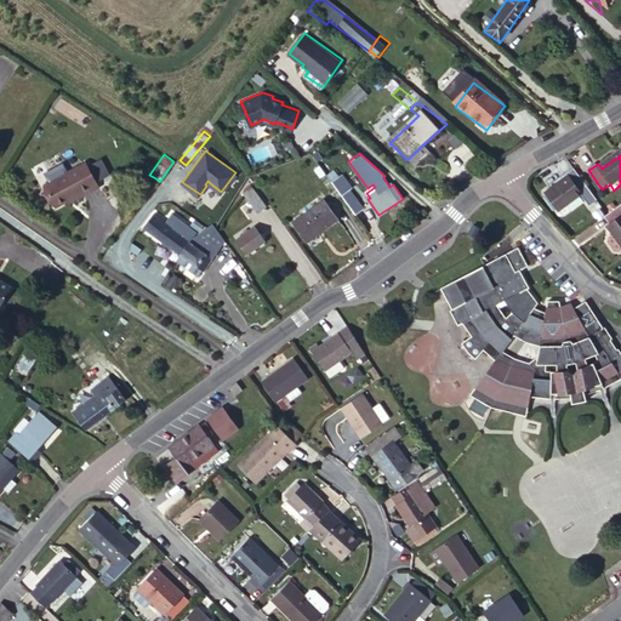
[(325,175),(331,182),(332,182),(340,176),(334,169),(325,175)]
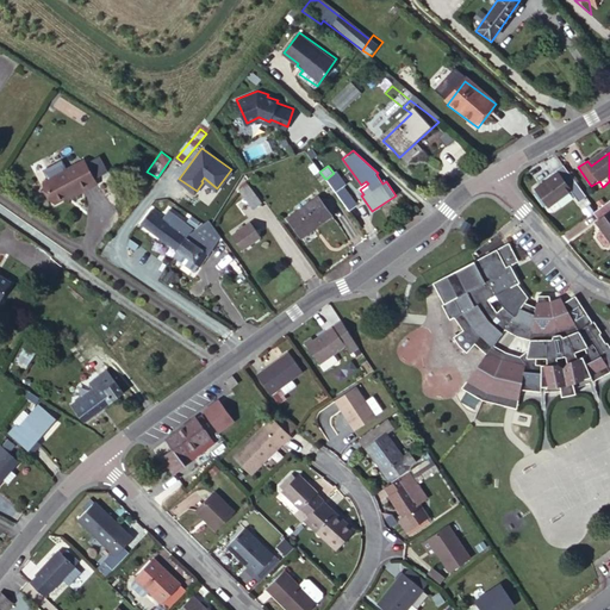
[(586,199),(562,169),(555,175),(558,178),(536,194),(549,211),(571,194),(579,205),(586,199)]
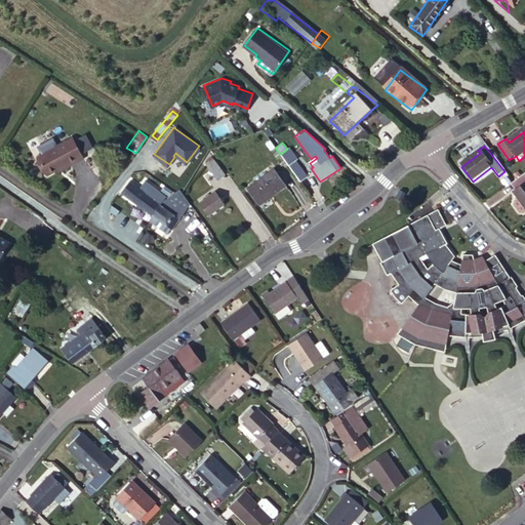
[(77,147),(39,164),(47,182),(71,171),(73,175),(86,168),(77,147)]
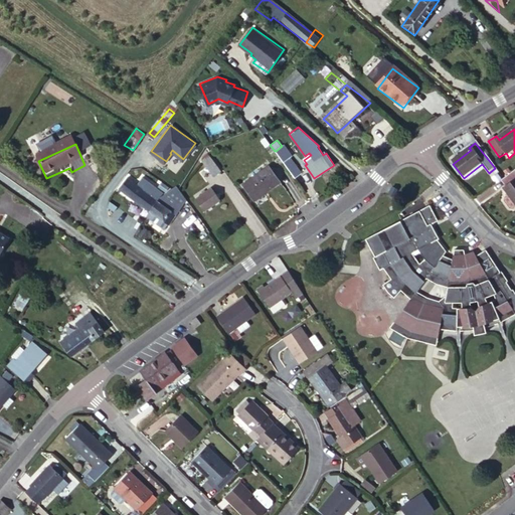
[(282,146),(276,151),(295,177),(301,173),(286,152),(288,150),(284,145),(282,146)]
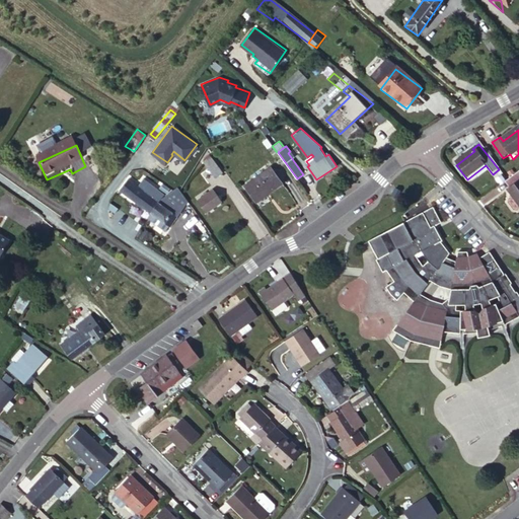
[(211,155),(204,160),(215,176),(222,171),(211,155)]
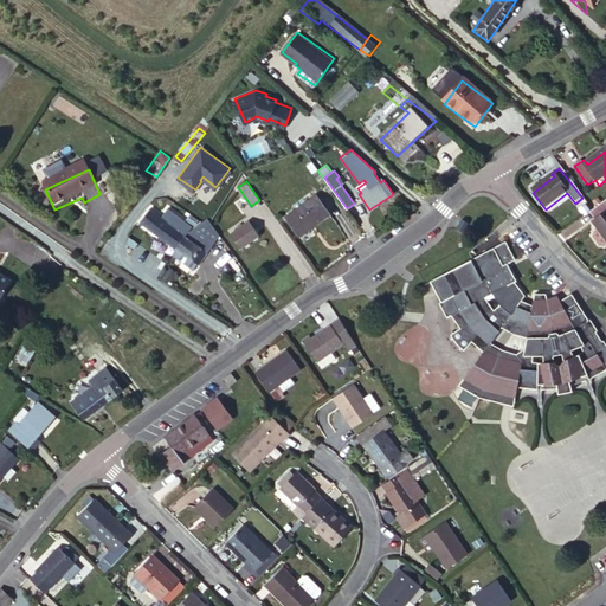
[(316,193),(288,214),(300,231),(315,220),(318,224),(331,214),(316,193)]
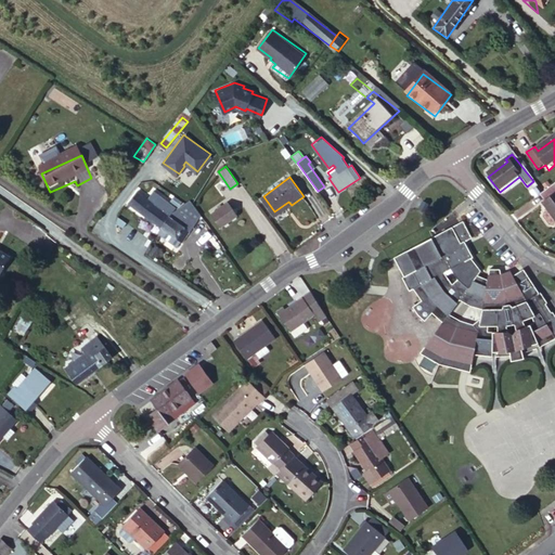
[(554,182),(539,193),(543,201),(541,203),(545,209),(542,213),(541,216),(546,224),(551,226),(554,223),(554,222),(554,182)]
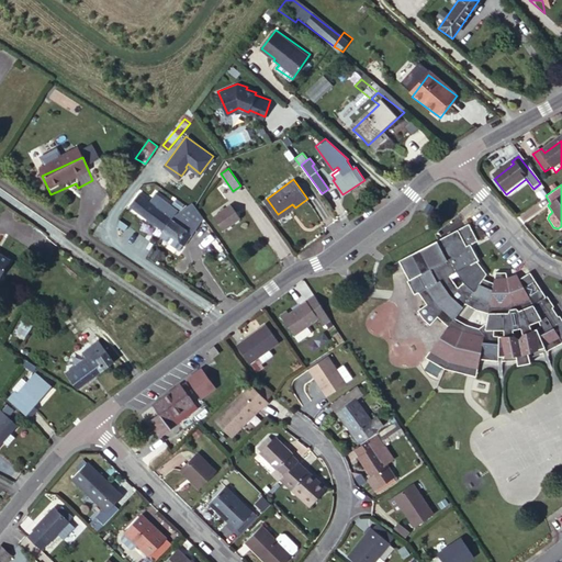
[(126,206),(164,232),(172,218),(169,216),(173,209),(152,193),(146,202),(134,194),(126,206)]
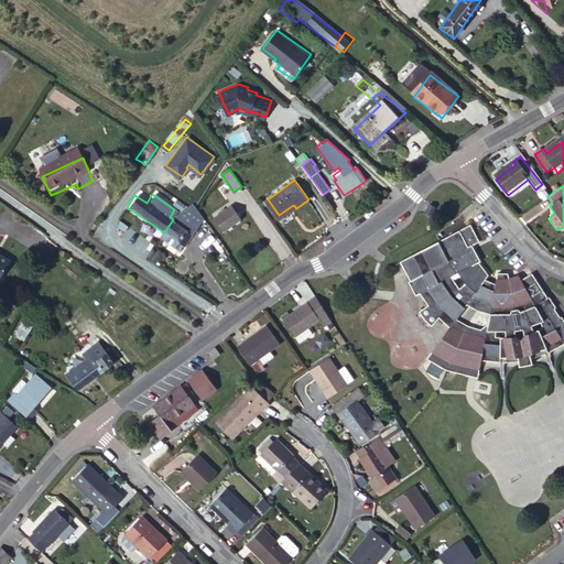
[(231,203),(214,216),(221,229),(240,217),(231,203)]
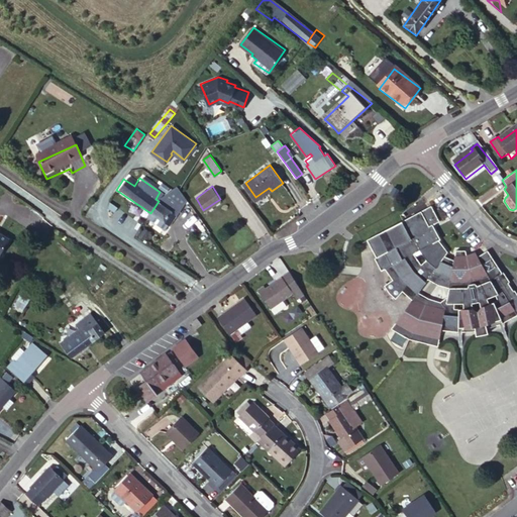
[(159,201),(150,213),(147,219),(166,230),(169,225),(170,225),(186,197),(177,187),(161,197),(159,201)]
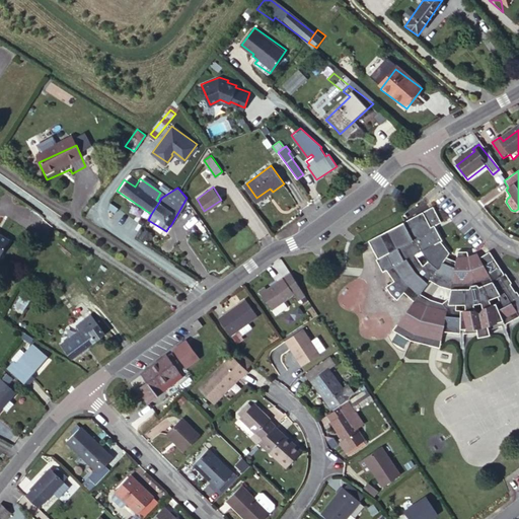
[(420,301),(431,288),(438,292),(451,297),(448,312),(443,339),(452,341),(460,342),(460,338),(463,338),(464,342),(478,339),(478,345),(491,342),(491,339),(508,331),(518,323),(518,301),(511,290),(513,289),(507,281),(505,281),(490,257),(482,265),(476,258),(470,264),(468,260),(458,257),(456,267),(447,265),(448,258),(441,248),(443,247),(435,232),(431,234),(422,219),(368,248),(378,265),(376,268),(383,280),(386,278),(394,287),(387,295),(391,302),(397,307),(404,300),(414,309),(420,301)]
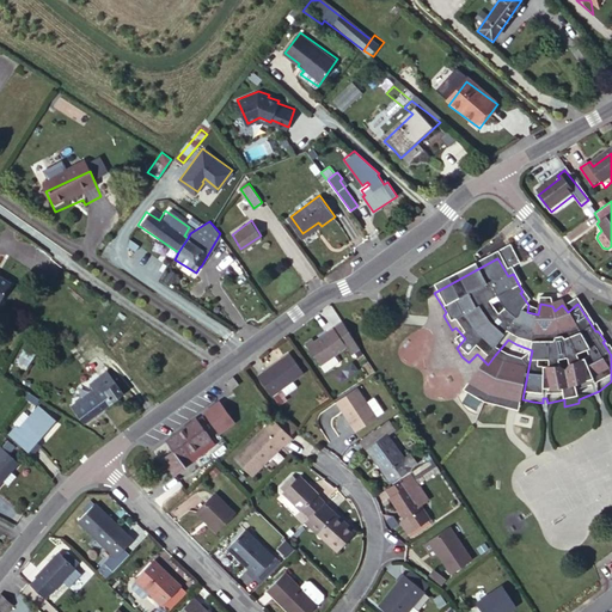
[(361,353),(343,325),(307,349),(320,368),(348,352),(353,359),(361,353)]
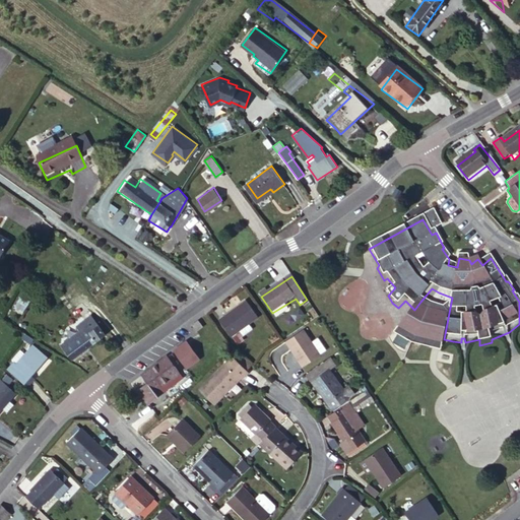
[(259,318),(247,302),(220,320),(233,337),(240,331),(244,336),(253,330),(250,324),(259,318)]
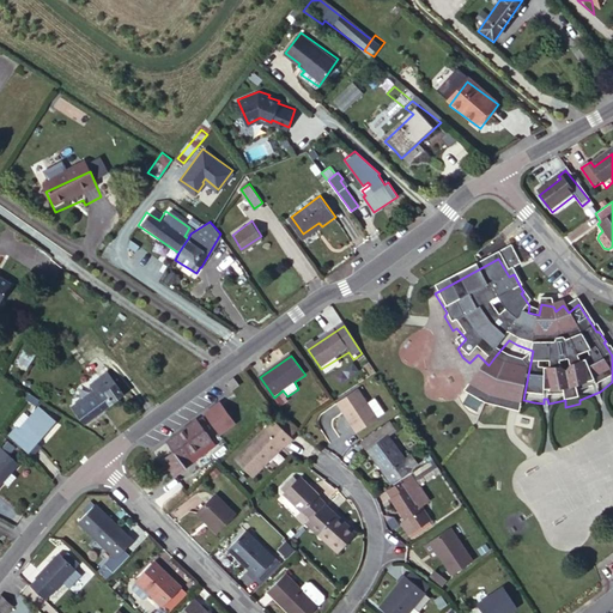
[(521,419),(523,400),(529,369),(511,364),(496,356),(489,365),(465,399),(486,411),(504,417),(521,419)]
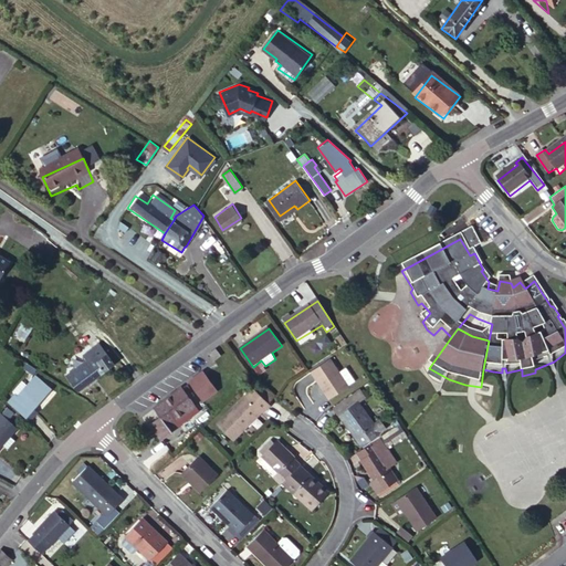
[(71,391),(108,366),(94,344),(77,356),(81,360),(61,374),(64,379),(63,380),(71,391)]
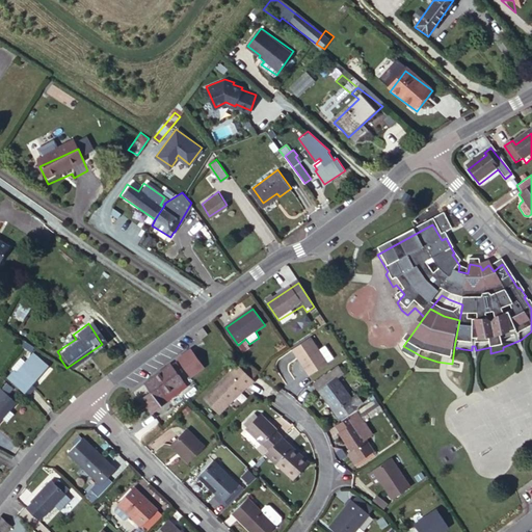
[(203,326),(196,331),(201,338),(207,333),(203,326)]
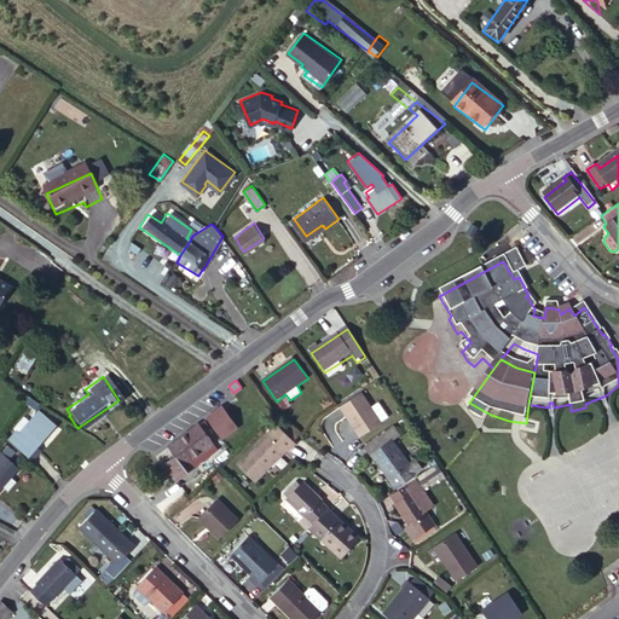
[(365,397),(343,410),(364,440),(385,427),(365,397)]
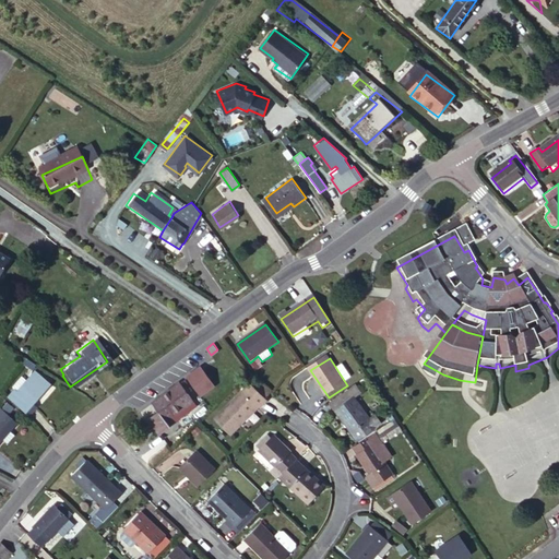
[(201,366),(187,377),(201,395),(215,384),(201,366)]
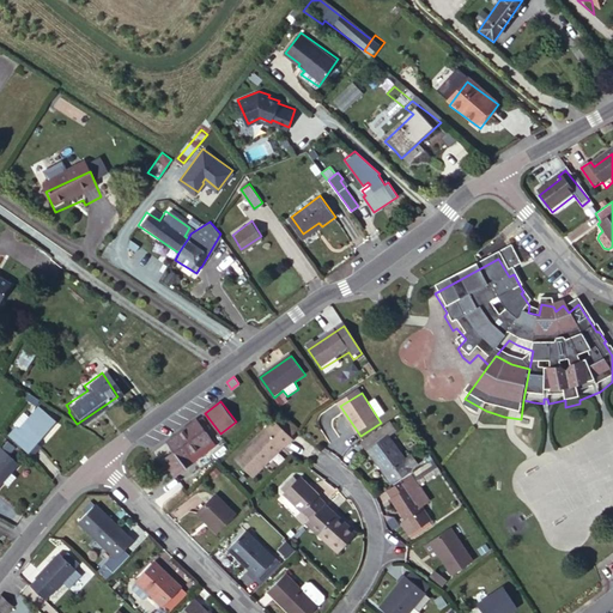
[(56,423),(42,410),(38,407),(29,418),(24,414),(13,425),(18,429),(10,437),(31,457),(41,449),(36,444),(56,423)]
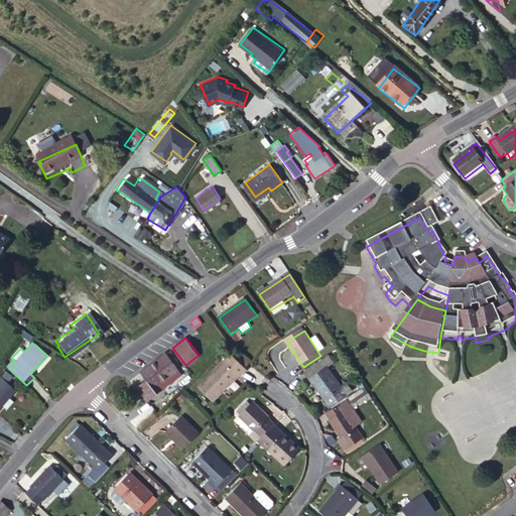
[(148,402),(158,394),(154,389),(179,370),(165,352),(140,371),(146,378),(136,387),(148,402)]
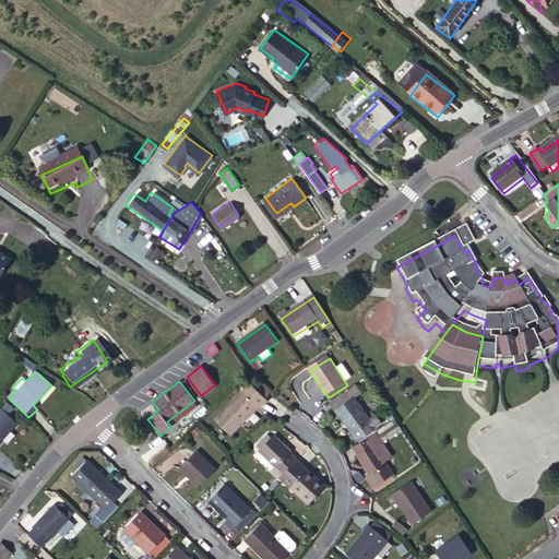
[(250,385),(245,391),(261,408),(266,404),(250,385)]
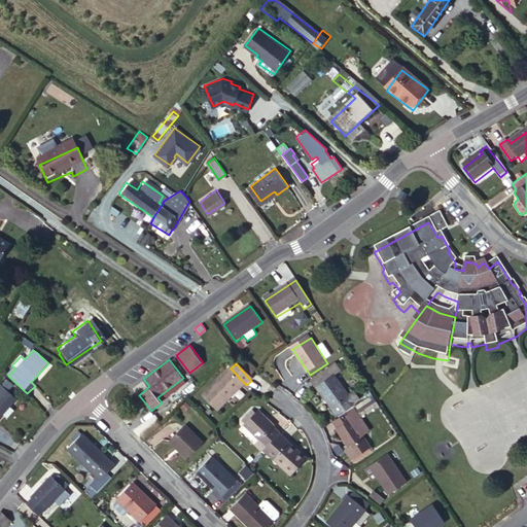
[(246,385),(231,369),(202,395),(218,412),(246,385)]
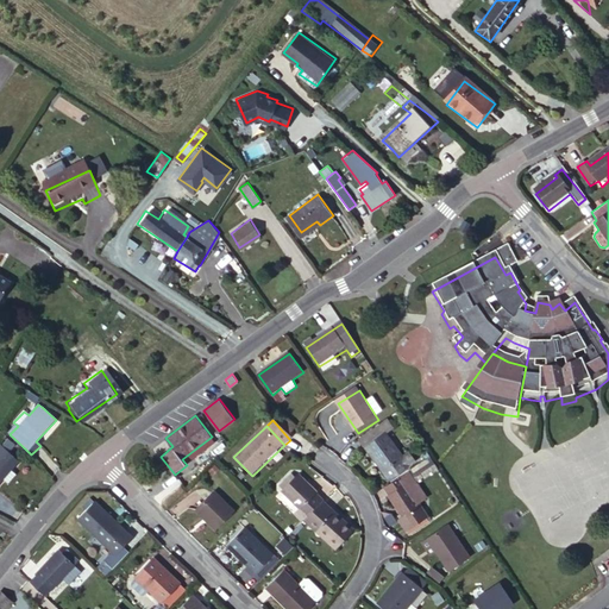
[(380,431),(360,444),(366,452),(385,440),(380,431)]
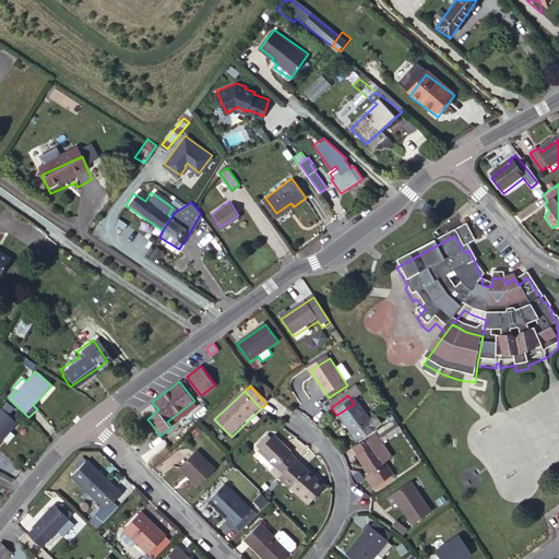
[(0,411),(15,424),(21,417),(0,399),(0,411)]
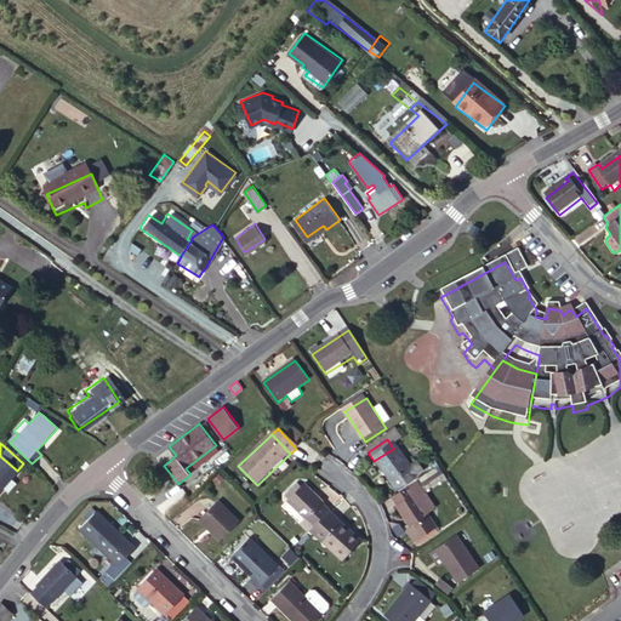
[(186,468),(191,474),(221,451),(216,445),(186,468)]
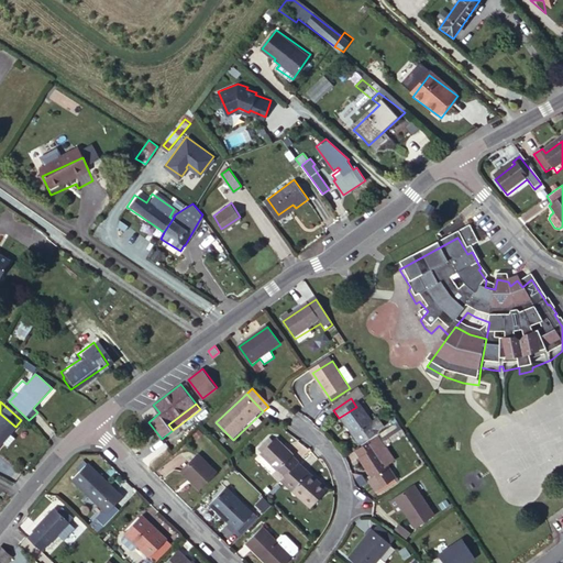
[(356,407),(339,418),(359,449),(383,432),(378,423),(371,429),(356,407)]
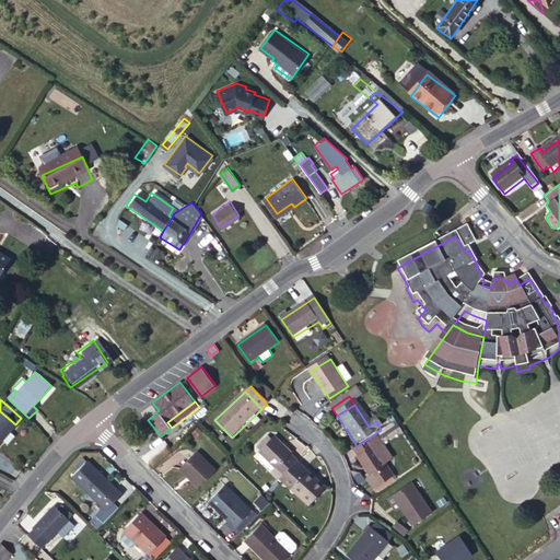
[(0,442),(0,441),(15,424),(0,411),(0,446),(2,444),(0,442)]
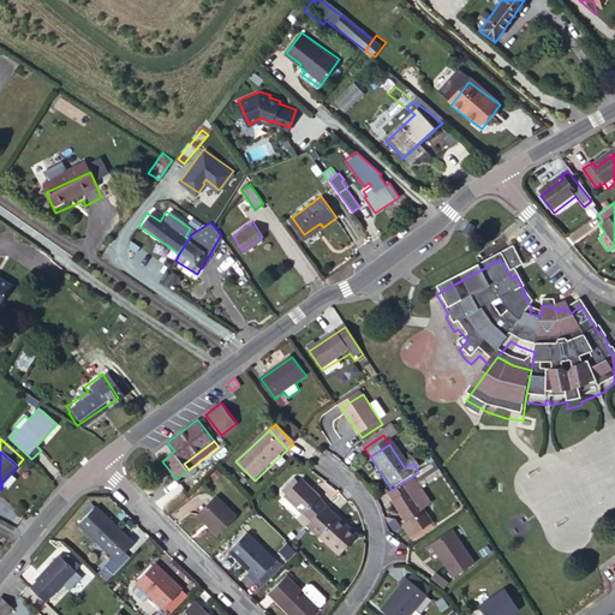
[(19,469),(17,466),(0,484),(0,485),(3,488),(9,493),(18,483),(12,477),(19,469)]
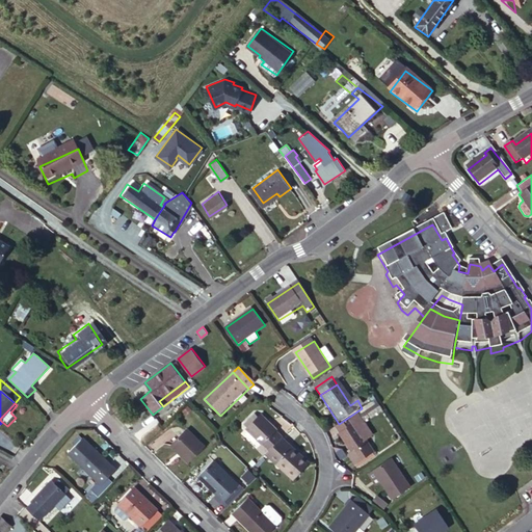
[(375,406),(338,430),(354,456),(350,458),(356,469),(375,457),(358,433),(382,418),(375,406)]
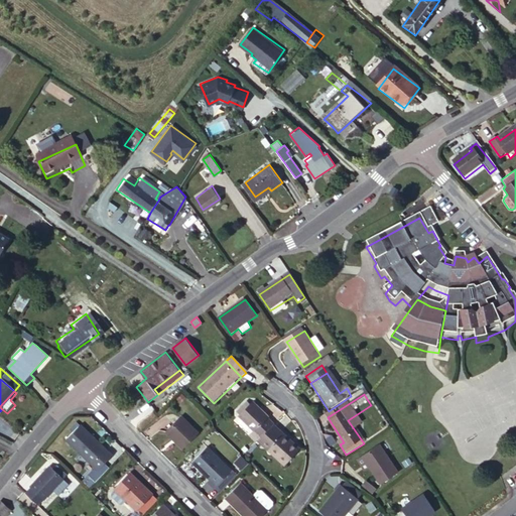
[(250,438),(257,446),(274,427),(261,414),(263,412),(255,404),(239,419),(254,433),(250,438)]
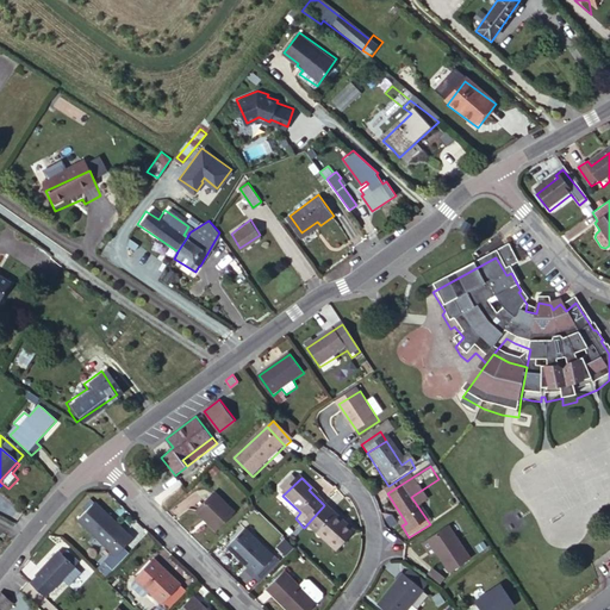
[(218,495),(197,515),(217,535),(238,515),(218,495)]
